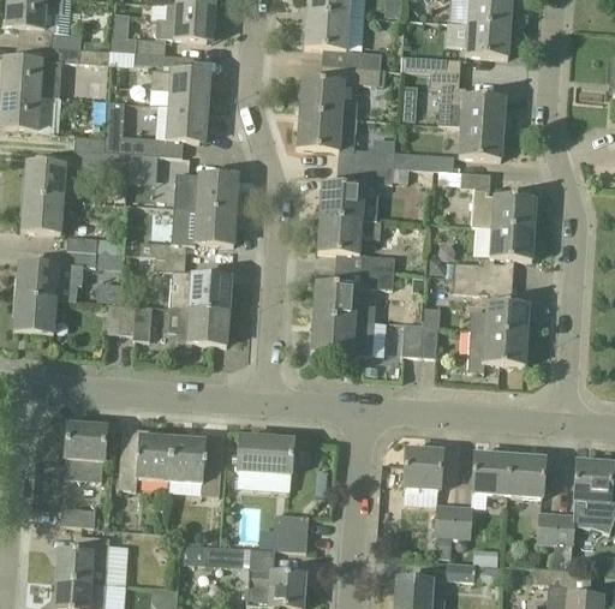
[(45,29),(52,30),(54,30),(55,15),(61,15),(63,0),(6,0),(6,13),(12,13),(11,28),(18,28),(19,28),(45,29)]
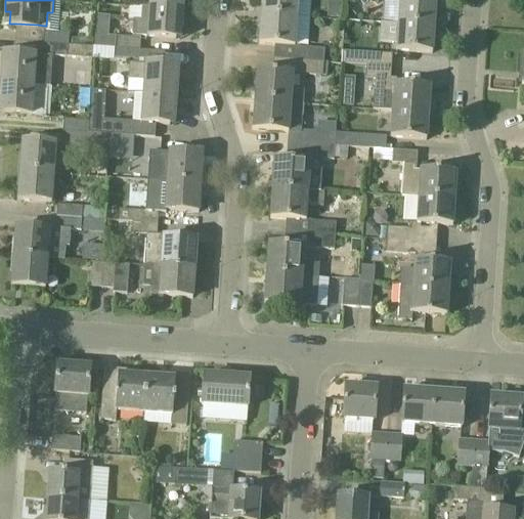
[(262,0),(261,11),(297,13),(298,0),(262,0)]
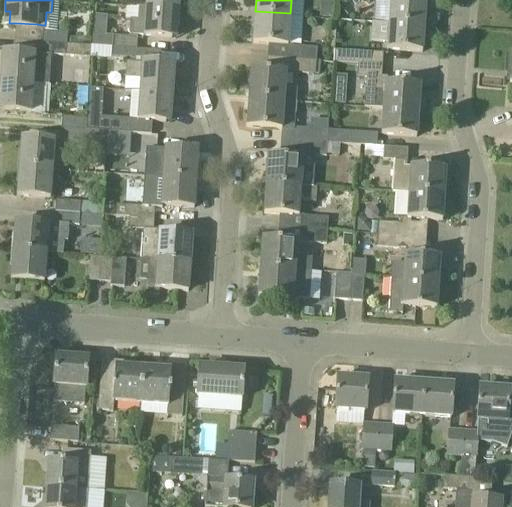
[(391,0),(390,19),(424,22),(426,0),(391,0)]
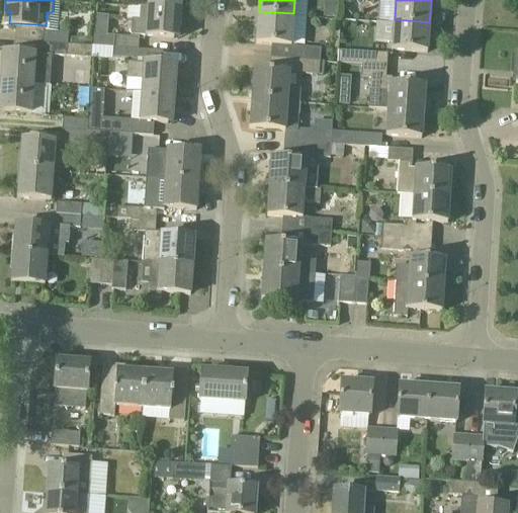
[(337,14),(338,2),(326,1),(325,13),(337,14)]
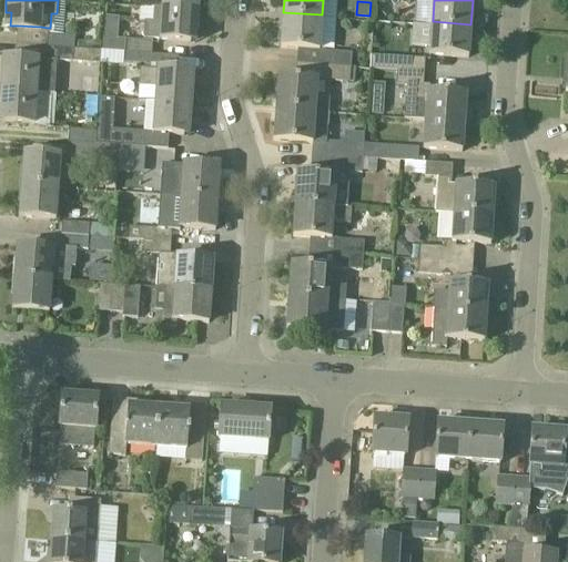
[(124,47),(124,48),(152,50),(153,36),(191,38),(195,38),(196,26),(199,6),(162,3),(162,4),(154,3),(153,19),(145,18),(143,37),(125,36),(125,37),(124,47)]
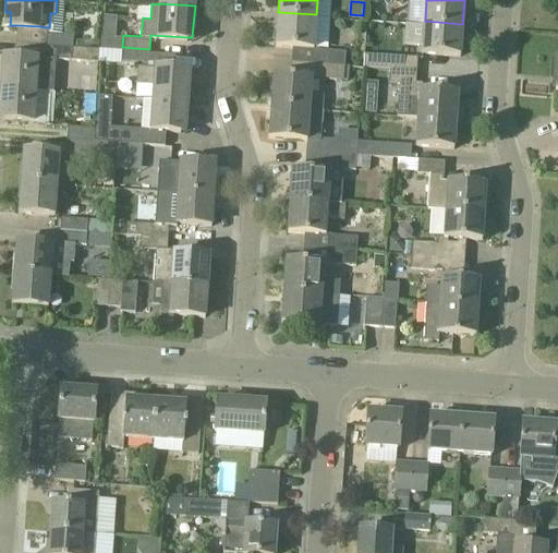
[(276,41),(276,43),(292,44),(314,46),(316,14),(278,12),(277,26),(278,27),(277,41),(276,41)]
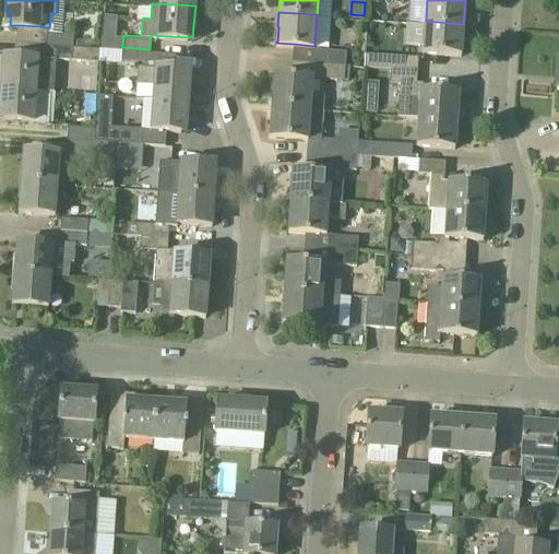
[(463,24),(426,21),(426,22),(406,21),(404,40),(424,43),(424,50),(461,52),(463,24)]
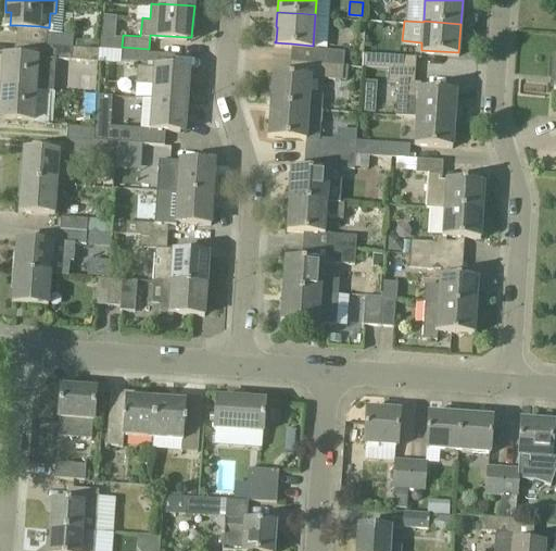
[(47,41),(73,45),(74,32),(47,29),(47,41)]
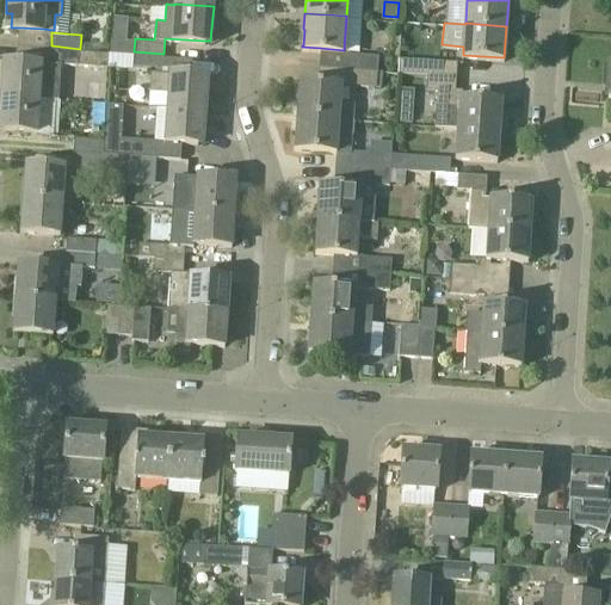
[(1,73),(0,93),(41,96),(59,97),(61,61),(107,65),(109,50),(93,49),(80,49),(51,45),(50,62),(8,60),(8,73),(1,73)]
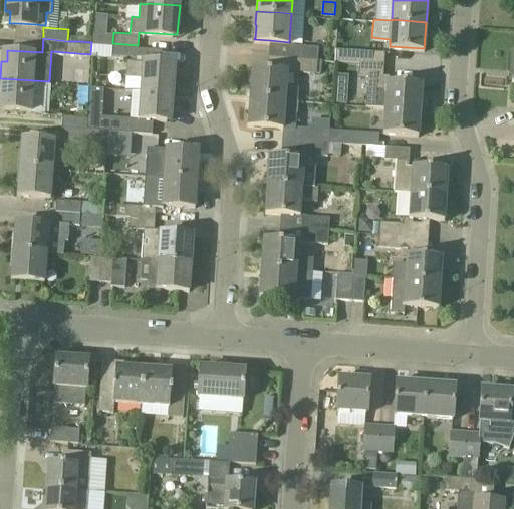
[(289,42),(288,56),(318,58),(318,57),(319,44),(289,42)]
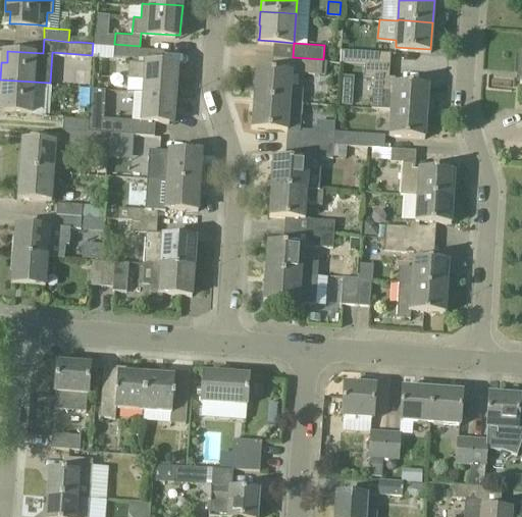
[(126,87),(143,88),(143,90),(176,93),(177,74),(172,74),(173,62),(163,62),(139,60),(140,47),(140,46),(114,44),(113,56),(128,57),(126,87)]
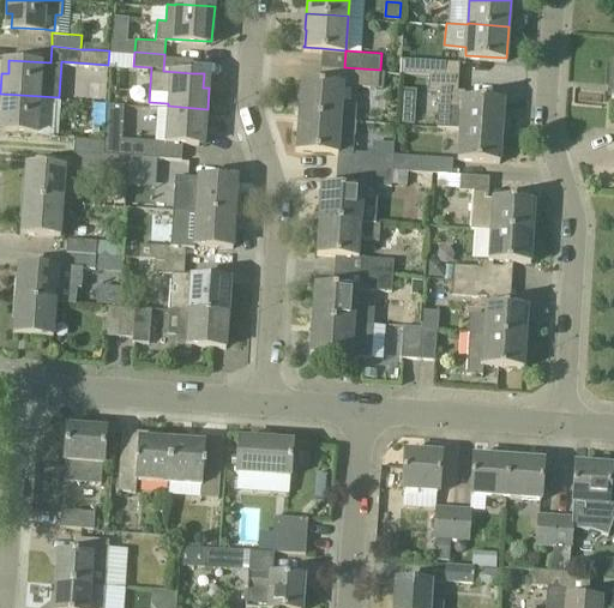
[(461,60),(431,58),(431,73),(459,74),(461,60)]
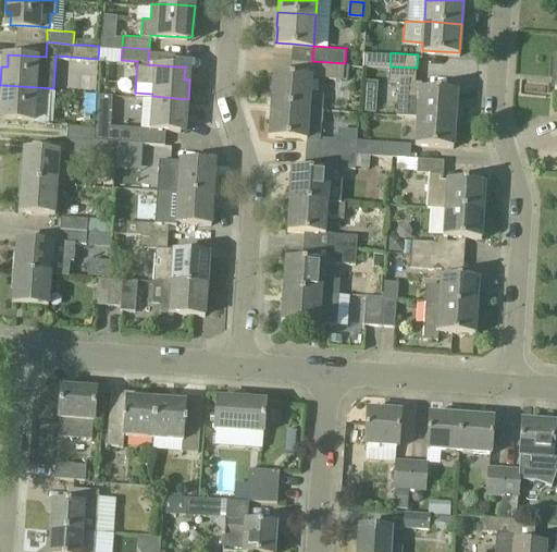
[(345,63),(312,61),(311,74),(312,74),(347,76),(348,63),(345,62),(345,63)]
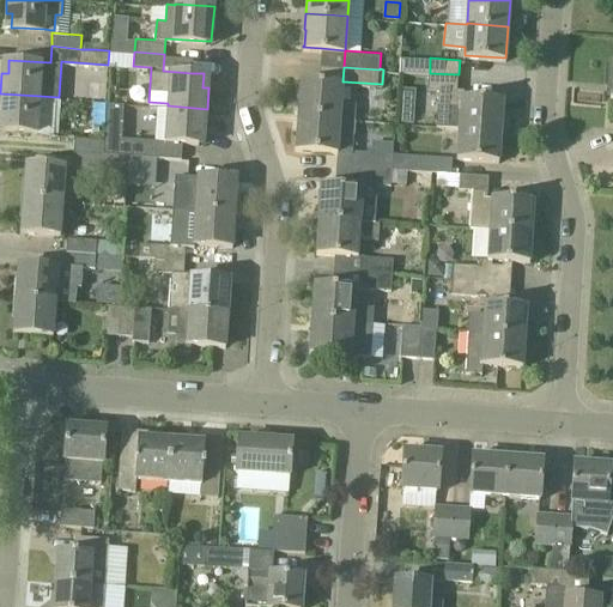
[(429,87),(439,89),(438,103),(461,104),(462,95),(462,90),(457,90),(459,74),(430,73),(429,85),(429,87)]
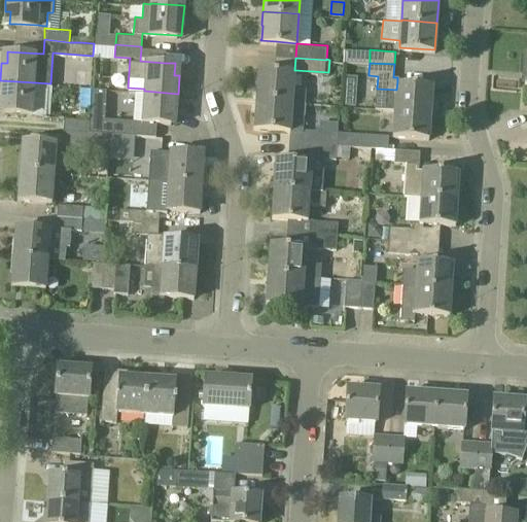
[(90,66),(72,65),(71,82),(89,83),(90,66)]
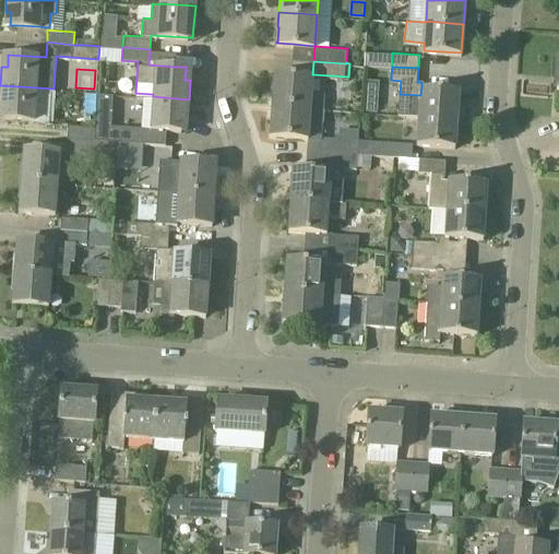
[(323,108),(324,92),(311,91),(313,74),(312,74),(292,73),(290,73),(274,72),(274,73),(275,73),(274,89),(273,89),(272,105),(323,108)]
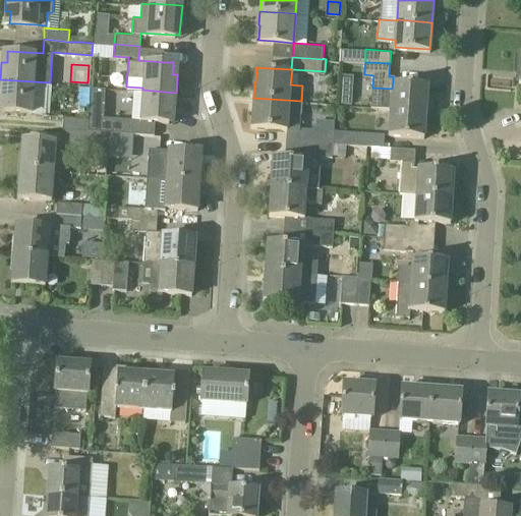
[(0,97),(4,98),(3,109),(33,110),(35,81),(22,81),(0,79),(0,83),(0,97)]
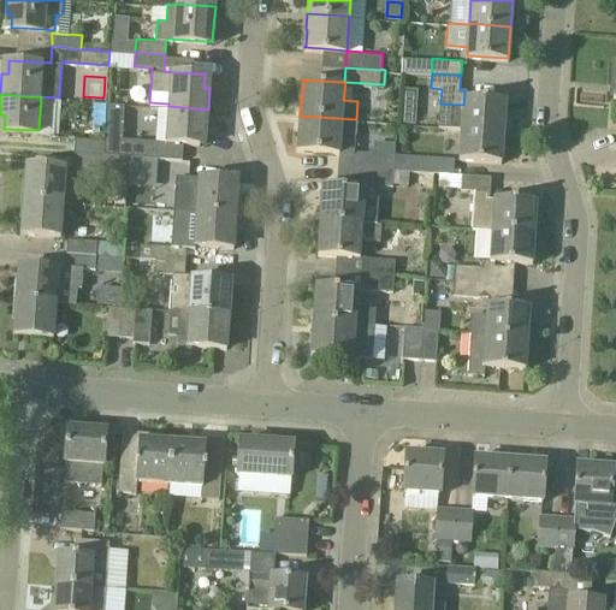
[(462,126),(503,129),(505,98),(465,95),(463,105),(440,104),(439,104),(438,125),(462,126)]
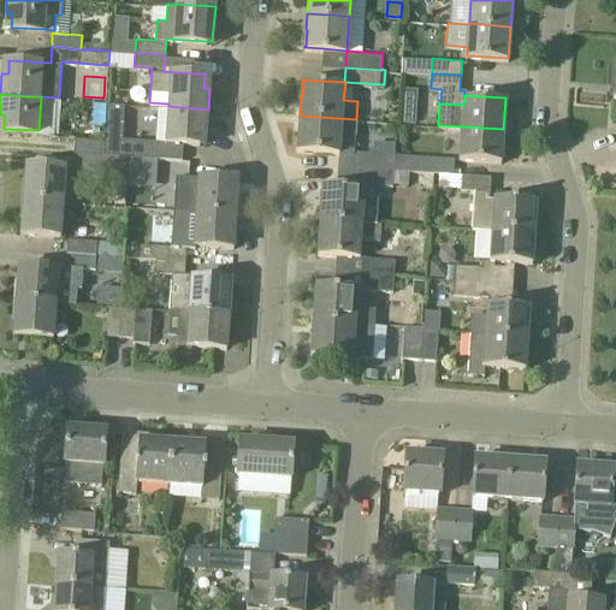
[(206,129),(208,110),(169,106),(166,140),(200,142),(205,142),(206,129)]
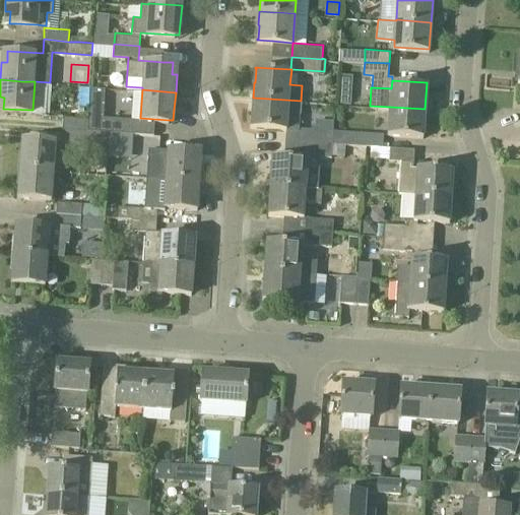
[(351,90),(339,90),(338,101),(351,101),(351,90)]
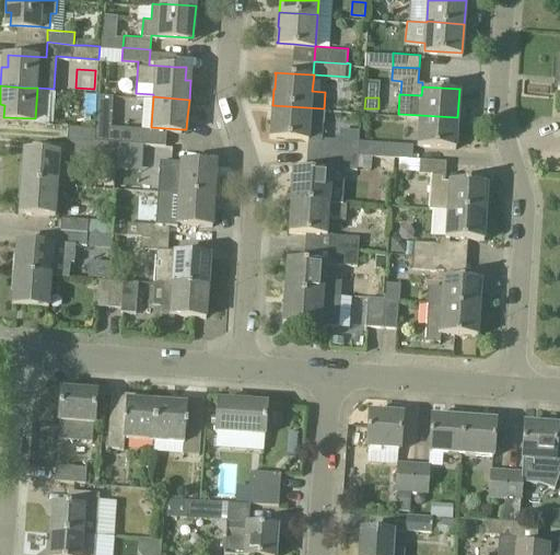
[(270,134),(270,135),(308,138),(308,135),(323,136),(324,108),(272,105),(271,118),(272,118),(271,134),(270,134)]
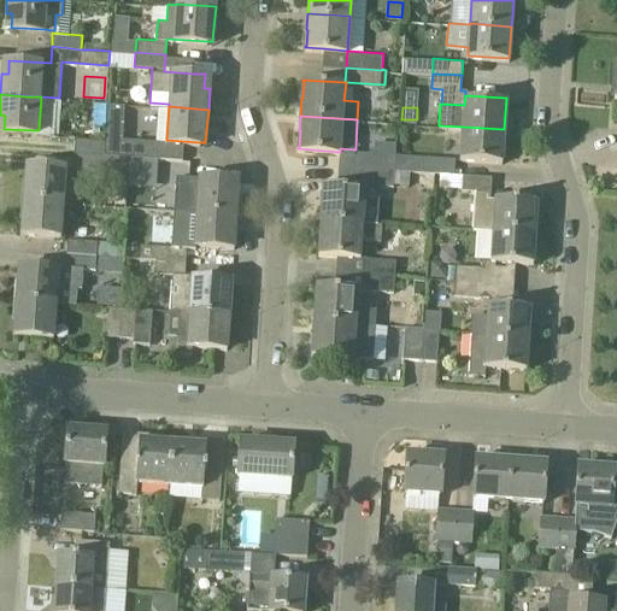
[(158,157),(159,140),(123,137),(123,119),(105,118),(105,137),(104,137),(103,153),(128,154),(158,157)]
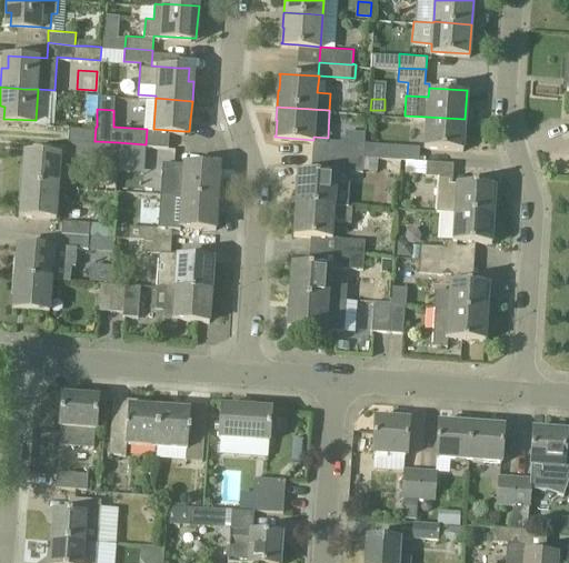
[(465,119),(427,117),(425,146),(462,148),(465,119)]
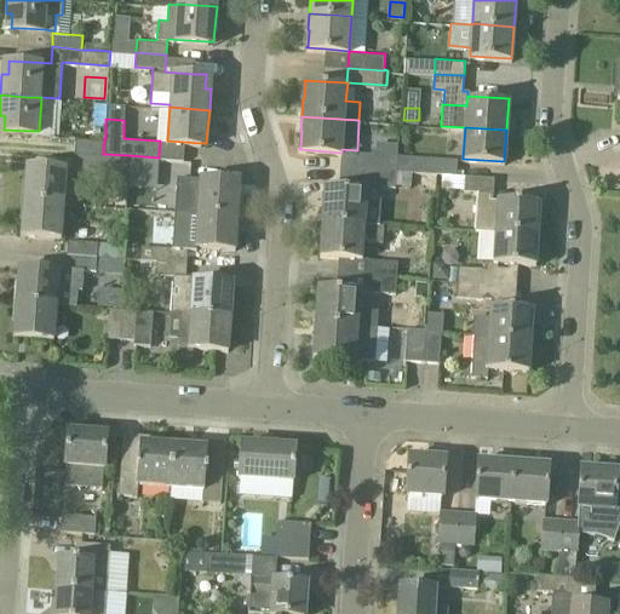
[(74,151),(103,154),(104,138),(75,137),(74,151)]
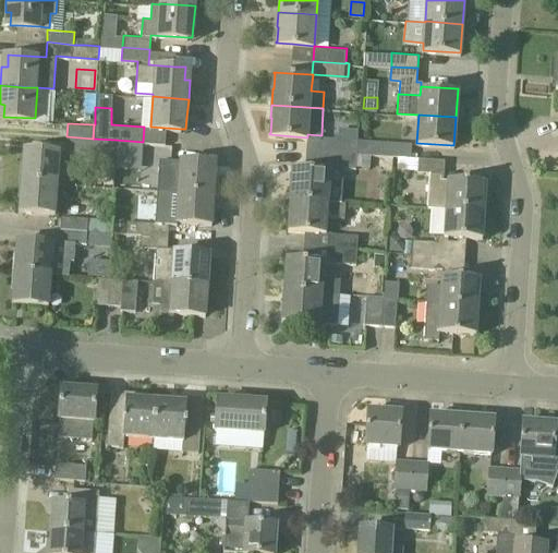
[(332,136),(331,151),(356,152),(358,139),(359,130),(346,129),(346,132),(334,131),(332,136)]
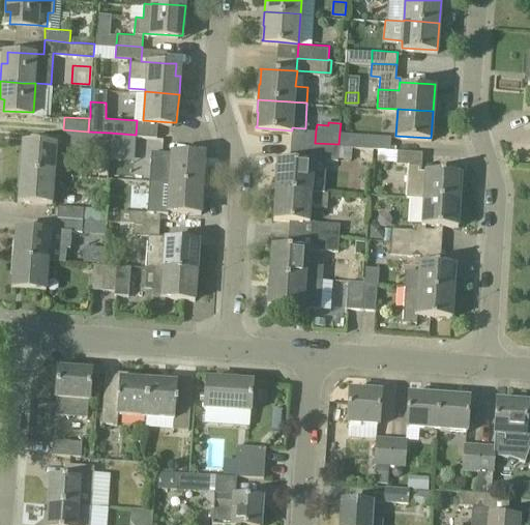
[(88,132),(63,129),(63,141),(88,143),(88,144),(97,145),(97,152),(109,153),(110,145),(110,133),(88,132)]
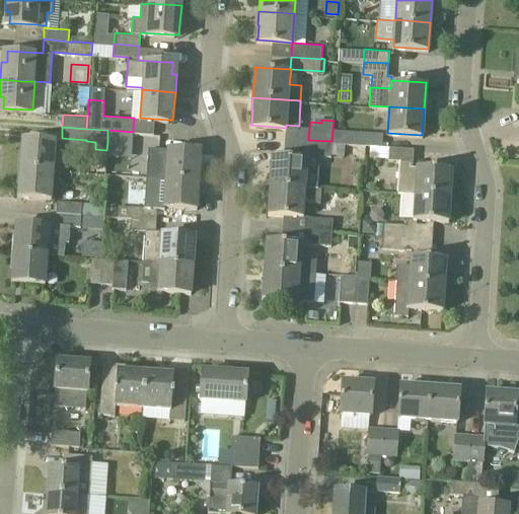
[(331,141),(338,142),(370,144),(369,156),(381,157),(383,132),(332,129),(331,141)]
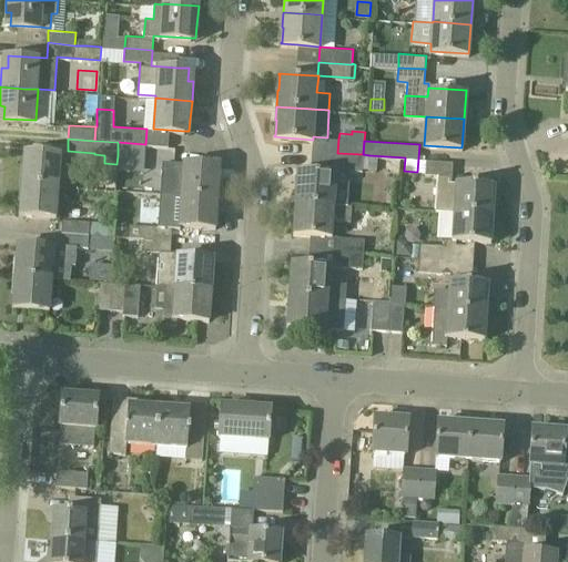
[(118,155),(144,156),(145,144),(118,142),(118,155)]
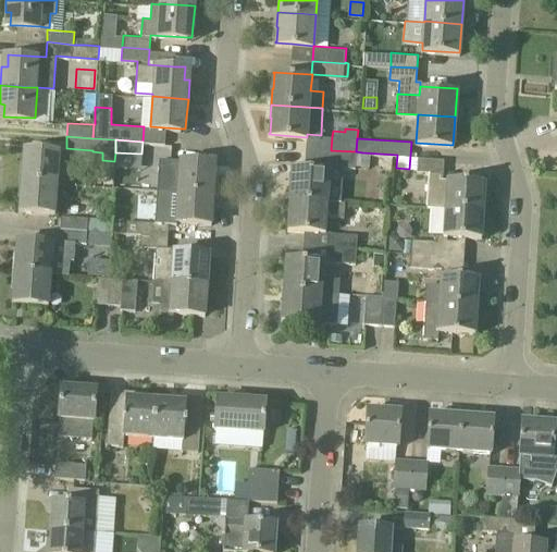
[(59,150),(23,147),(23,161),(24,161),(23,179),(57,181),(59,150)]
